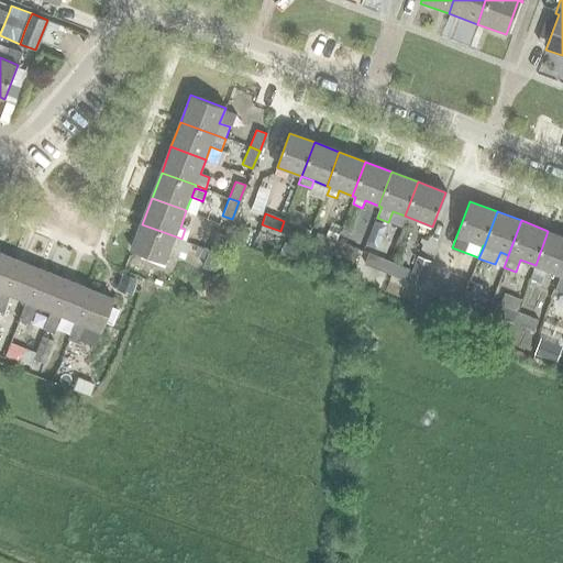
[(305,229),(284,221),(280,231),(300,240),(305,229)]
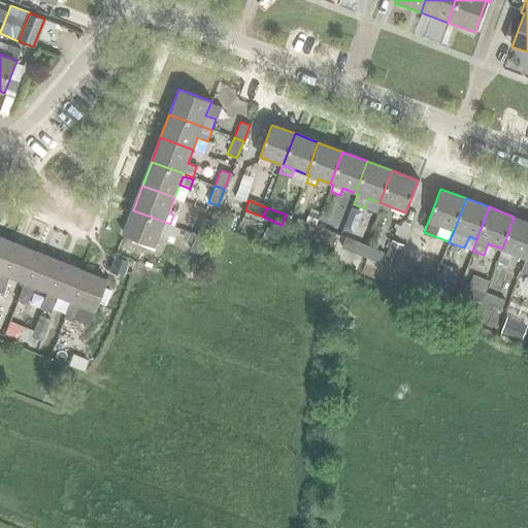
[(156,246),(165,222),(133,210),(124,235),(156,246)]
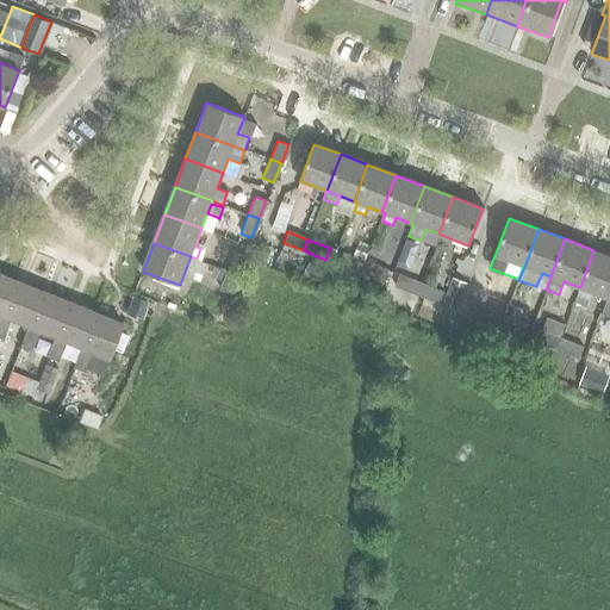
[(580,287),(574,303),(587,307),(593,293),(605,297),(609,284),(609,255),(593,250),(580,287)]
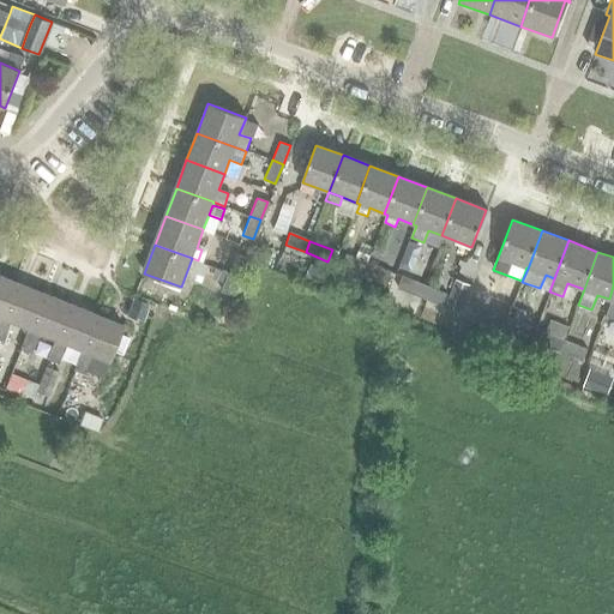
[(234,254),(227,274),(238,277),(245,258),(234,254)]
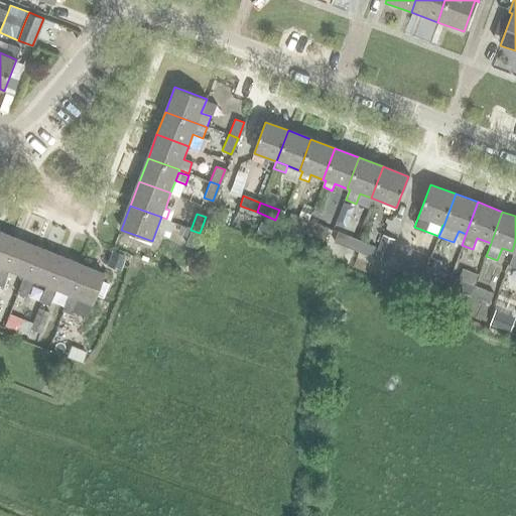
[(286,224),(304,231),(306,221),(290,215),(286,224)]
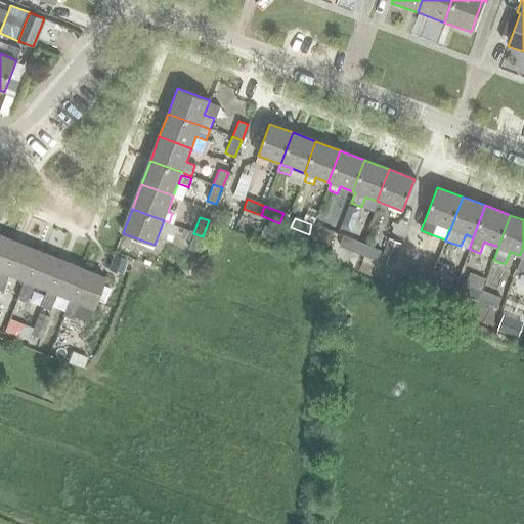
[(332,232),(311,224),(309,234),(329,242),(332,232)]
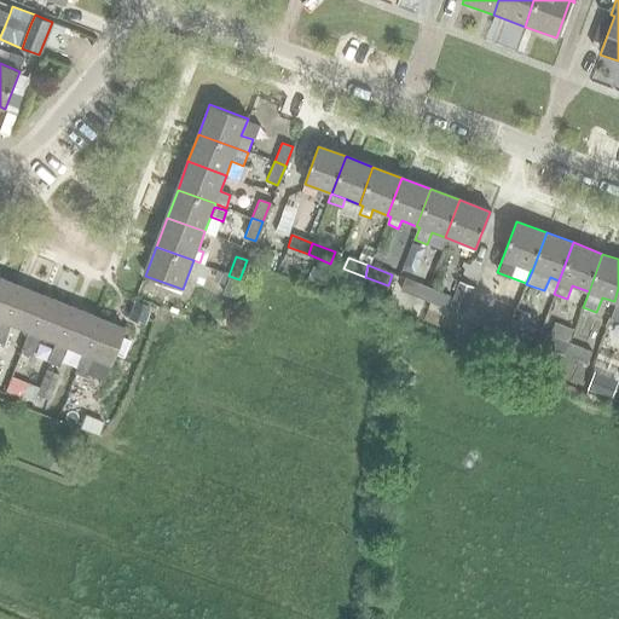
[(312,266),(307,278),(323,285),(328,272),(312,266)]
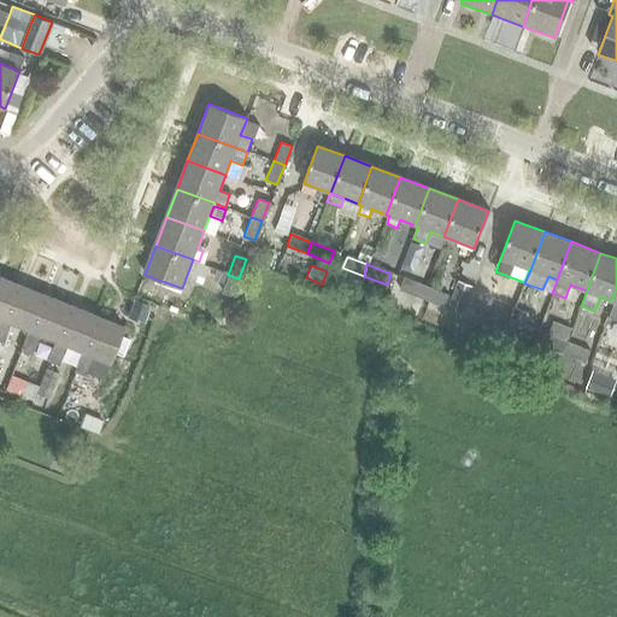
[(239,278),(228,275),(222,293),(233,297),(239,278)]
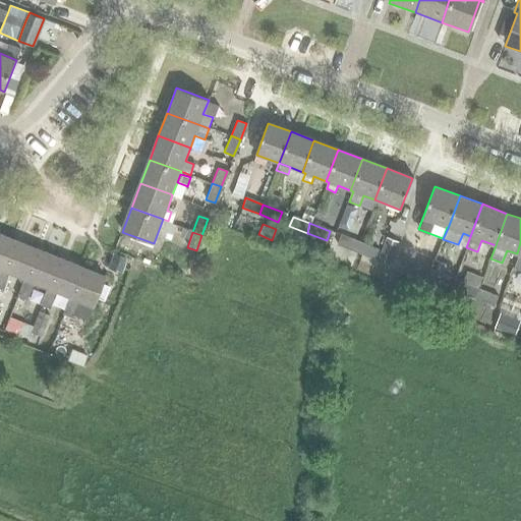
[(337,245),(355,251),(359,242),(341,235),(337,245)]
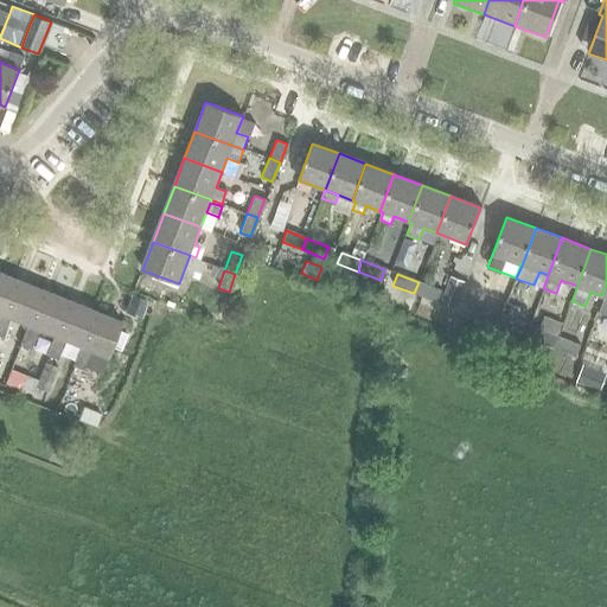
[(0,315),(14,281),(0,275),(0,315)]
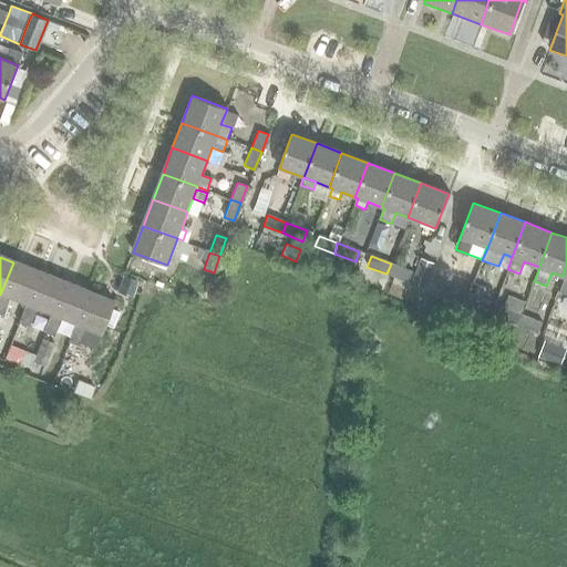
[(434,264),(421,258),(410,282),(424,288),(434,264)]
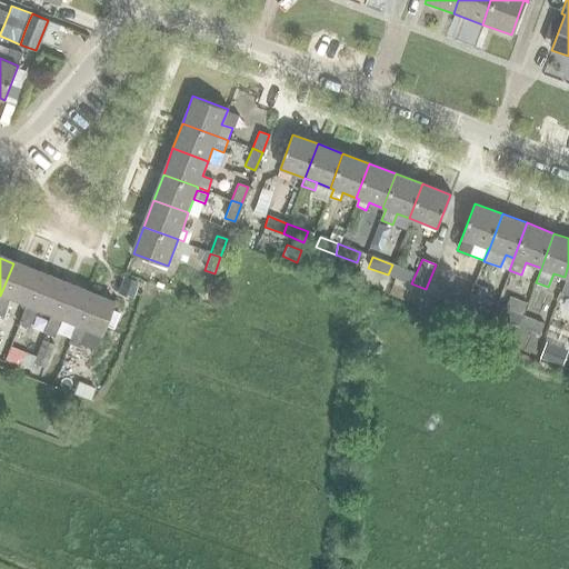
[(445,261),(443,280),(456,281),(458,262),(445,261)]
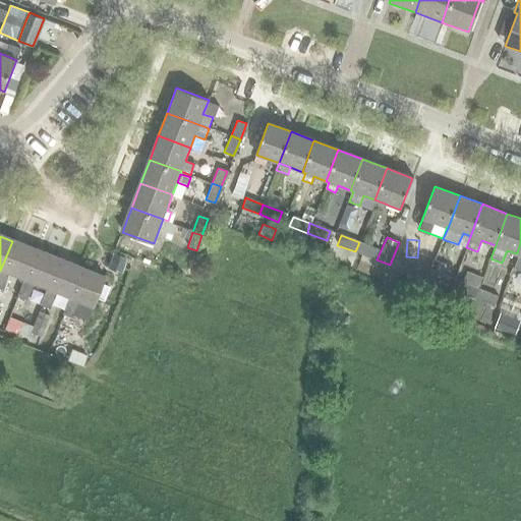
[(0,271),(0,290),(4,292),(10,275),(22,280),(34,250),(12,241),(0,271)]
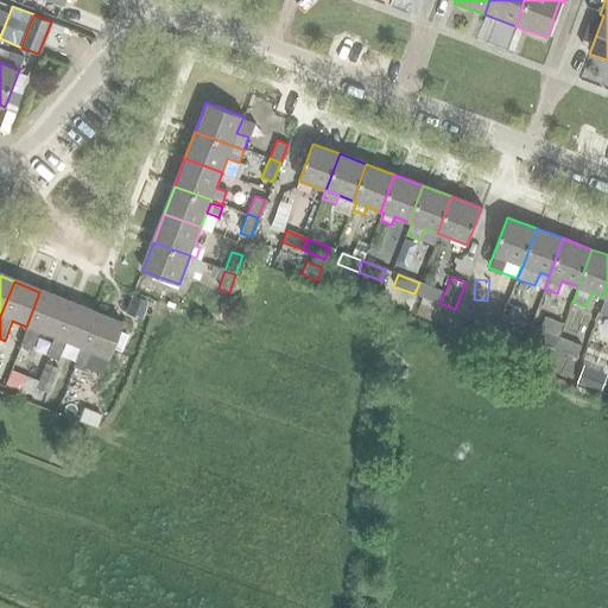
[(419,283),(415,293),(436,302),(439,290),(419,283)]
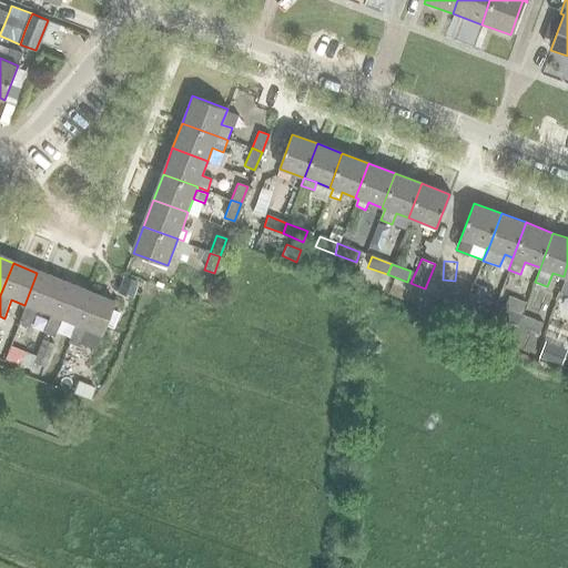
[(62,283),(37,273),(24,305),(17,324),(20,325),(19,325),(28,328),(36,310),(50,315),(62,283)]
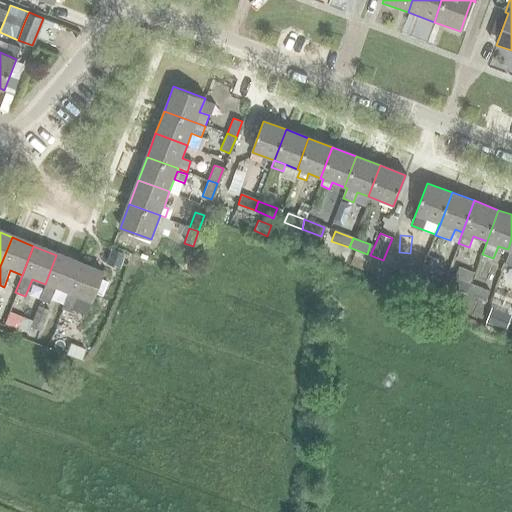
[(110,248),(105,263),(112,266),(117,251),(110,248)]
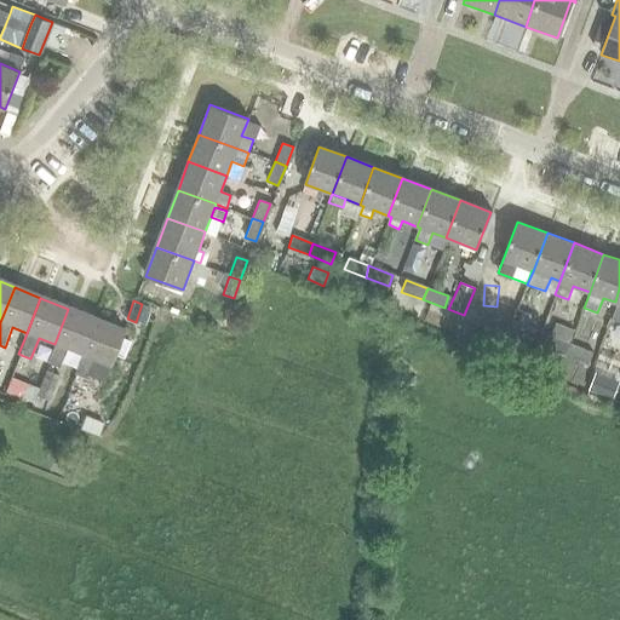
[(516,306),(510,321),(512,322),(528,327),(533,313),(516,306)]
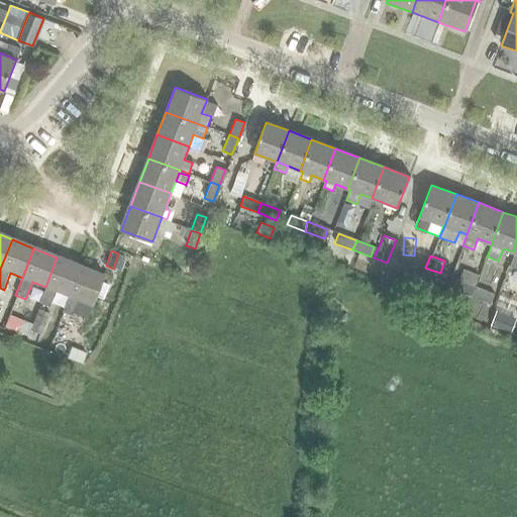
[(57,257),(45,287),(38,304),(48,308),(55,291),(69,296),(80,266),(57,257)]
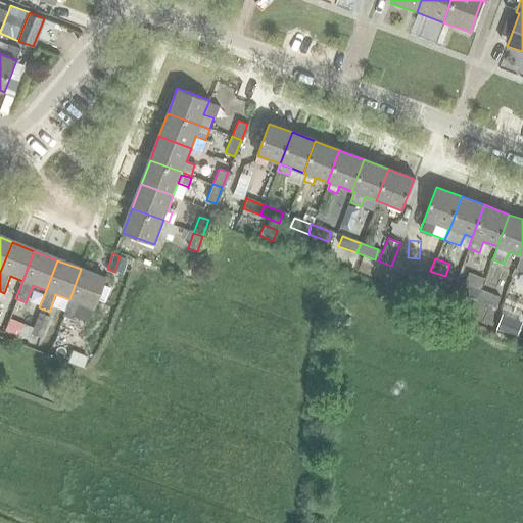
[(415,265),(411,274),(429,281),(432,272),(430,271),(415,265)]
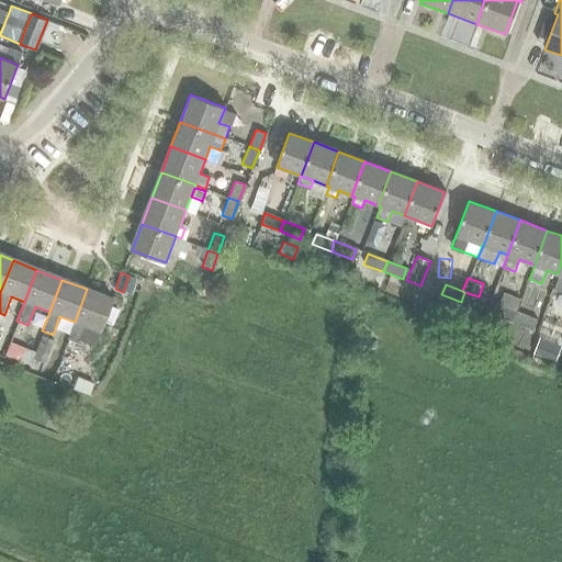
[(75,322),(67,340),(78,345),(85,326),(99,332),(112,299),(87,289),(75,322)]
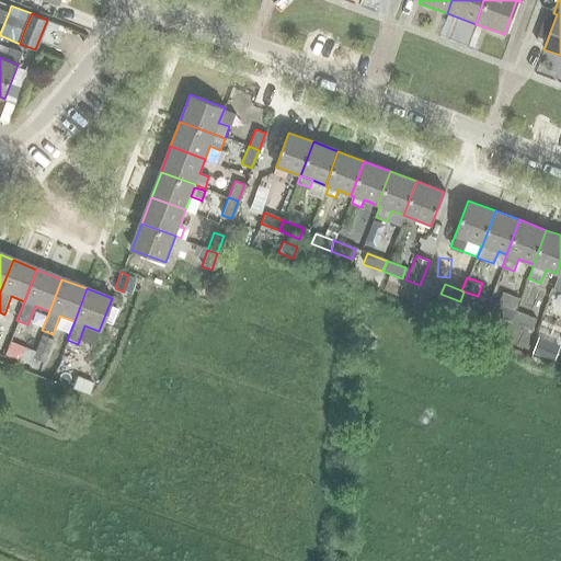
[(464,292),(460,301),(479,309),(483,298),(478,296),(464,292)]
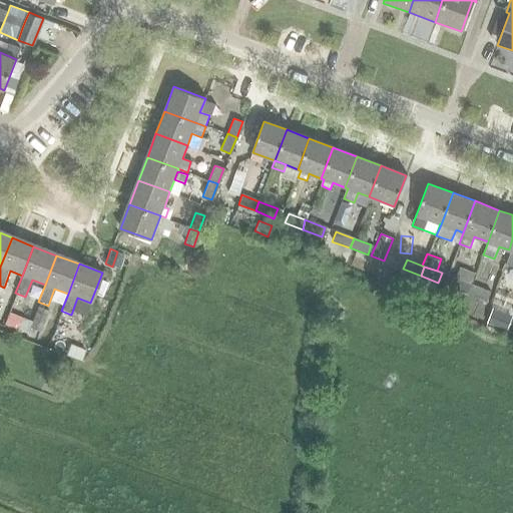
[(390,269),(385,283),(414,294),(419,280),(390,269)]
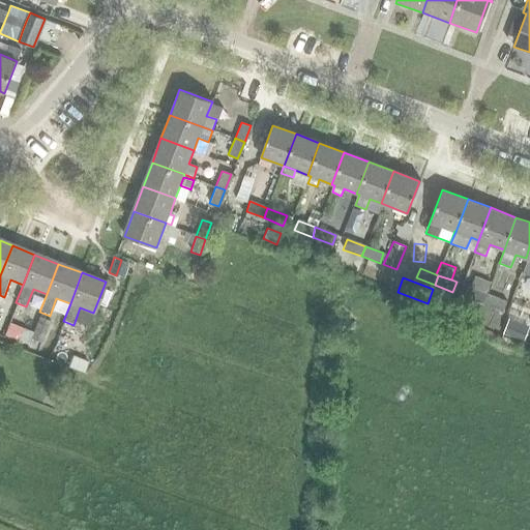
[(464,297),(483,304),(488,294),(468,287),(464,297)]
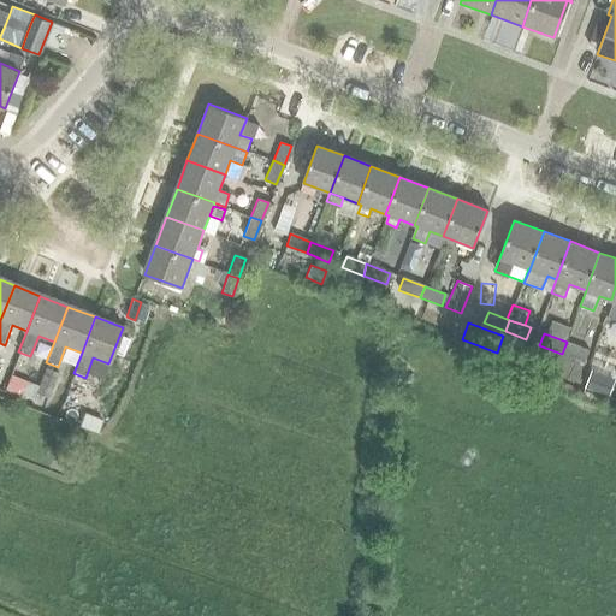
[(496,356),(522,367),(523,365),(529,348),(503,337),(497,354),(496,356)]
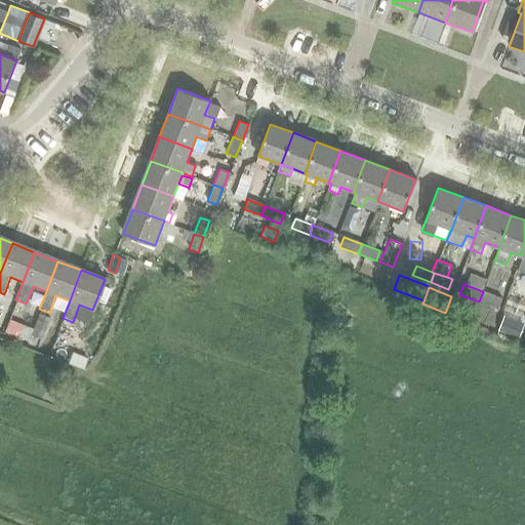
[(483,291),(479,301),(496,308),(499,298),(483,291)]
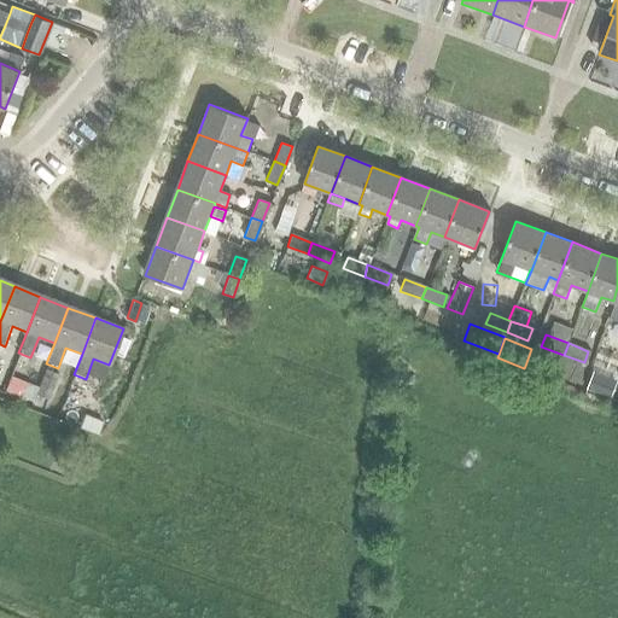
[(532,369),(531,372),(555,380),(555,379),(564,355),(541,347),(532,369)]
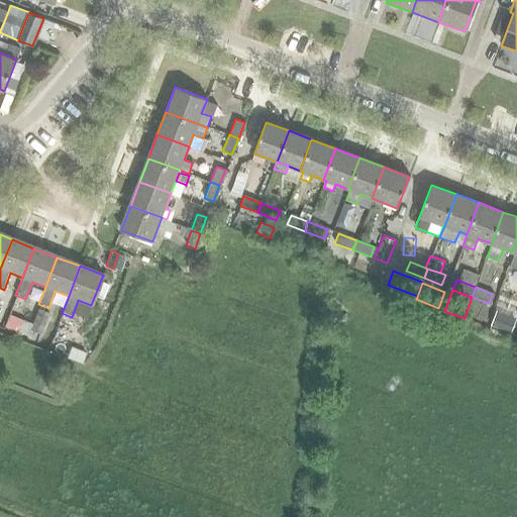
[(39,334),(48,312),(37,308),(28,330),(39,334)]
